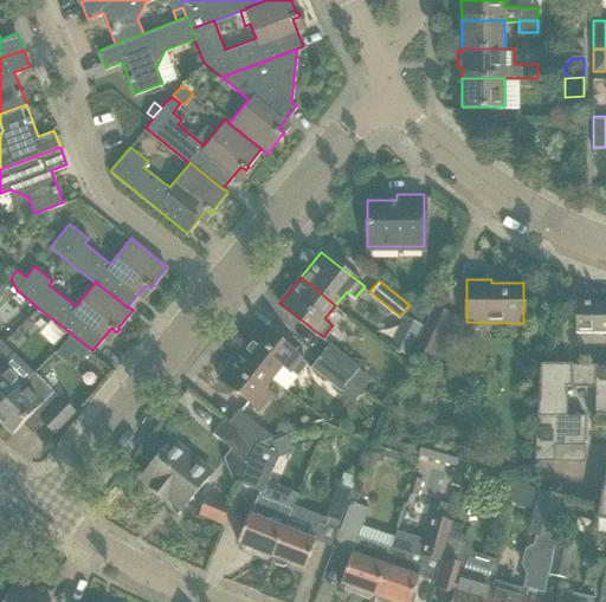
[(605,301),(575,301),(575,331),(605,330),(605,301)]
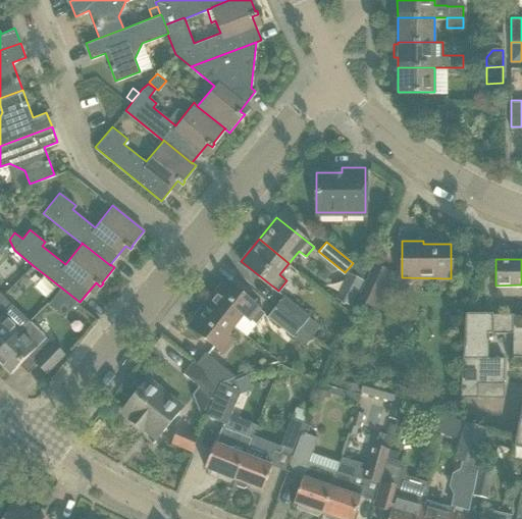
[(389,271),(375,265),(360,298),(374,305),(389,271)]
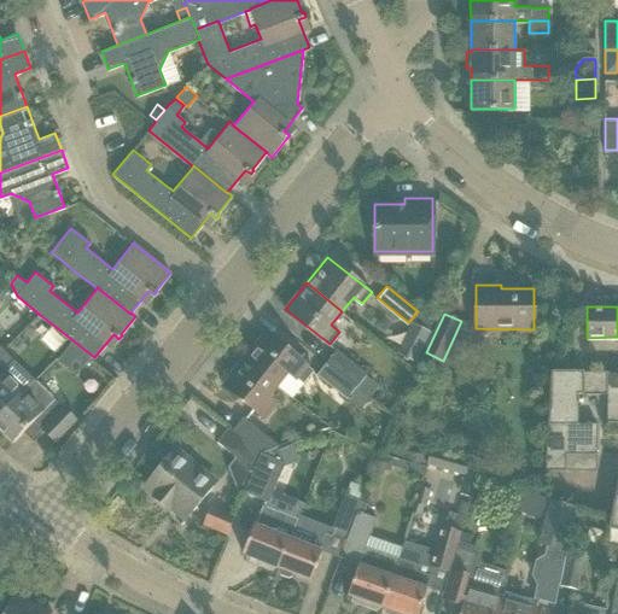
[(257,339),(243,356),(277,382),(289,369),(303,380),(313,368),(266,331),(258,340),(257,339)]
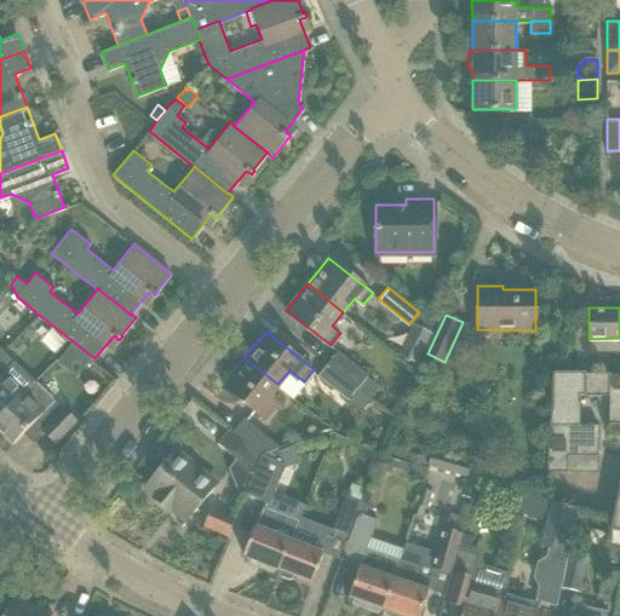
[(338,347),(327,362),(357,386),(368,372),(338,347)]
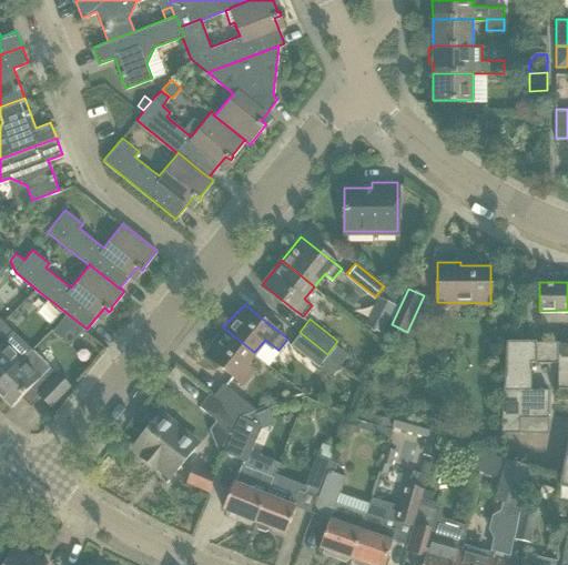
[(0,380),(31,347),(3,321),(0,323),(0,380)]
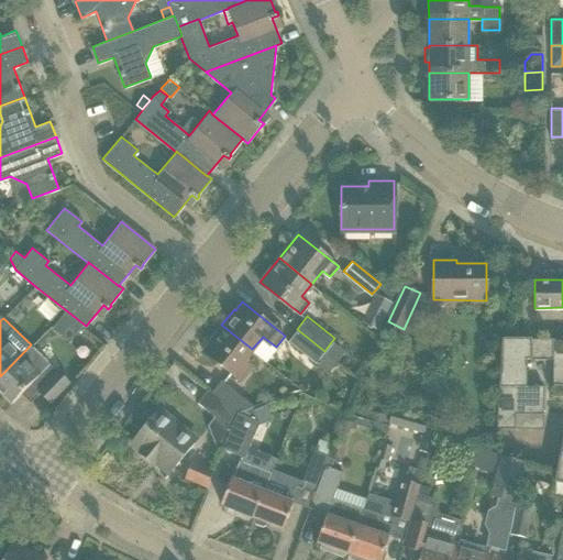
[(252,349),(221,325),(209,340),(210,341),(203,350),(240,379),(250,366),(243,361),(252,349)]
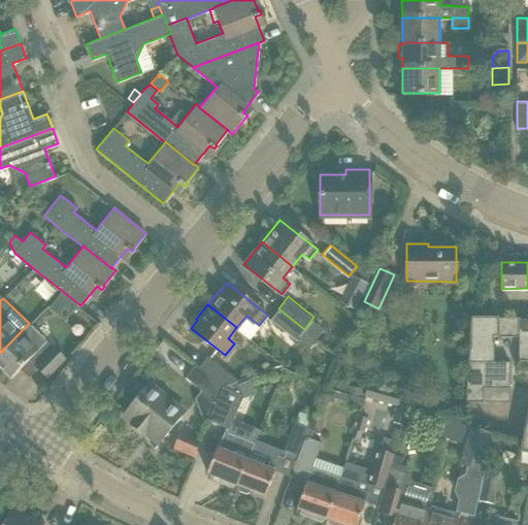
[(269,319),(295,339),(304,329),(278,308),(269,319)]
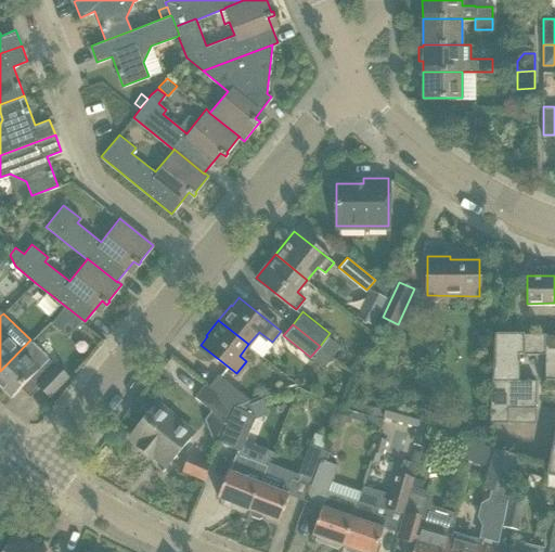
[(554,332),(544,333),(544,352),(544,377),(554,377),(554,332)]
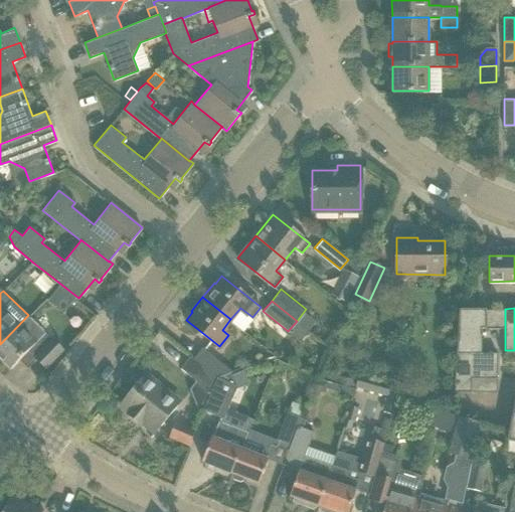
[(505,327),(505,309),(459,309),(454,390),(471,390),(471,377),(497,377),(497,351),(482,351),(482,333),(481,333),(481,327),(505,327)]
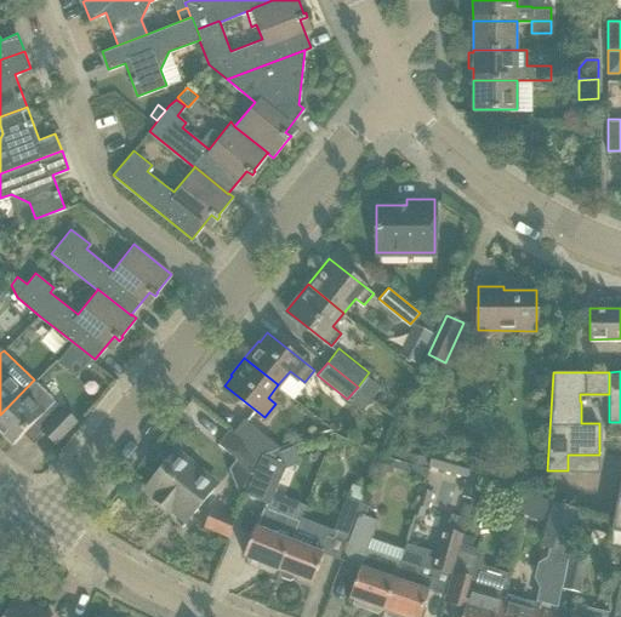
[(77,420),(34,380),(0,415),(0,429),(13,443),(30,424),(41,434),(44,432),(55,443),(77,420)]
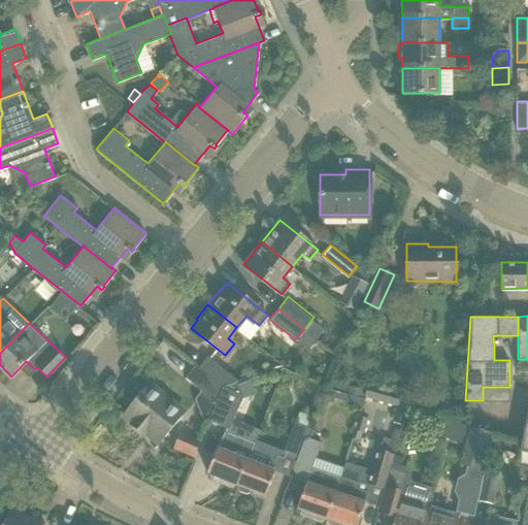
[(198,367),(223,386),(238,380),(208,355),(198,367)]
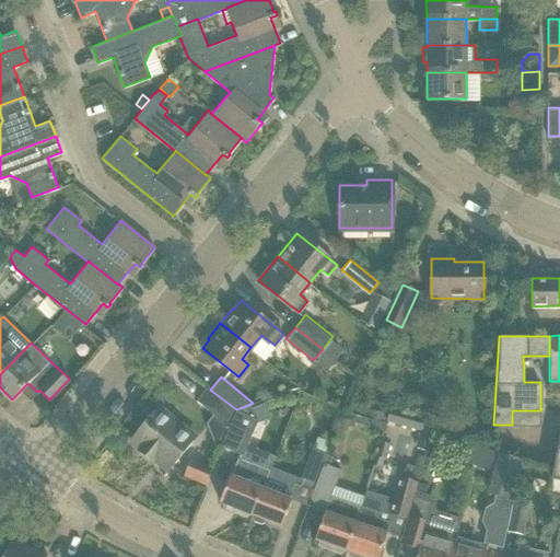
[(236,409),(210,390),(207,386),(197,399),(229,426),(236,409)]
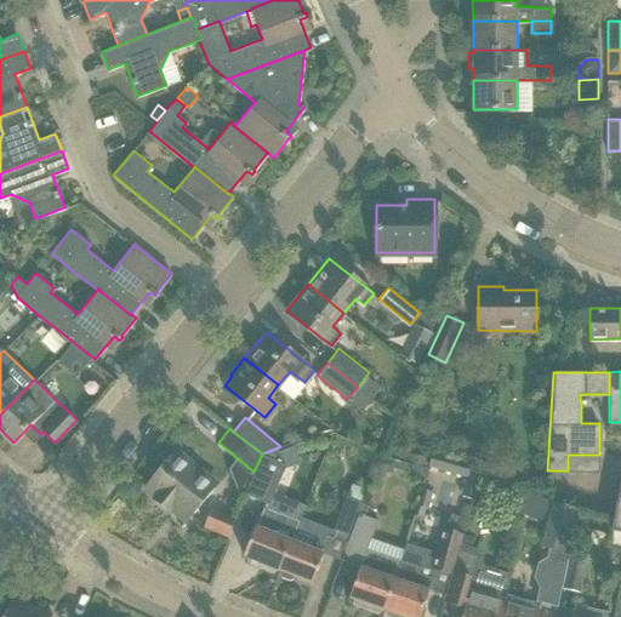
[(189,516),(216,484),(175,450),(146,486),(157,495),(154,498),(170,510),(174,504),(189,516)]
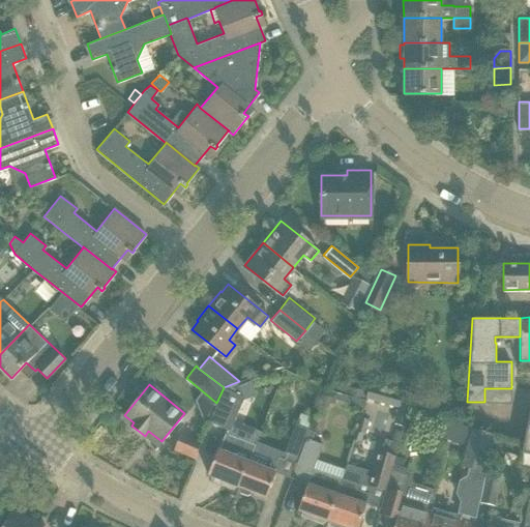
[(224,387),(216,403),(208,420),(230,430),(244,398),(224,387)]
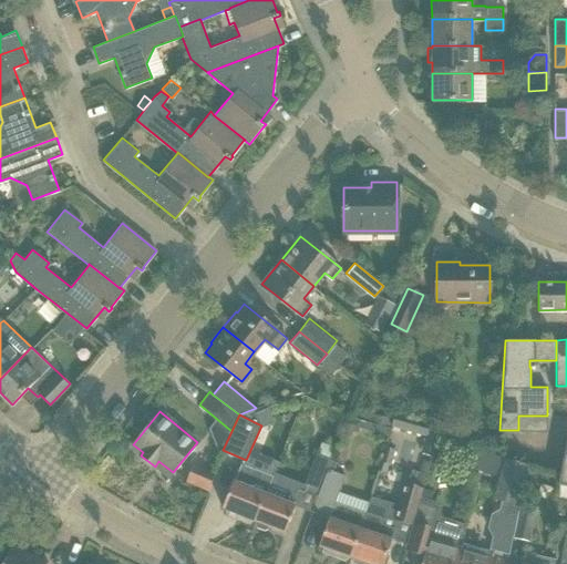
[(439,428),(394,414),(391,424),(425,434),(421,451),(431,454),(439,428)]
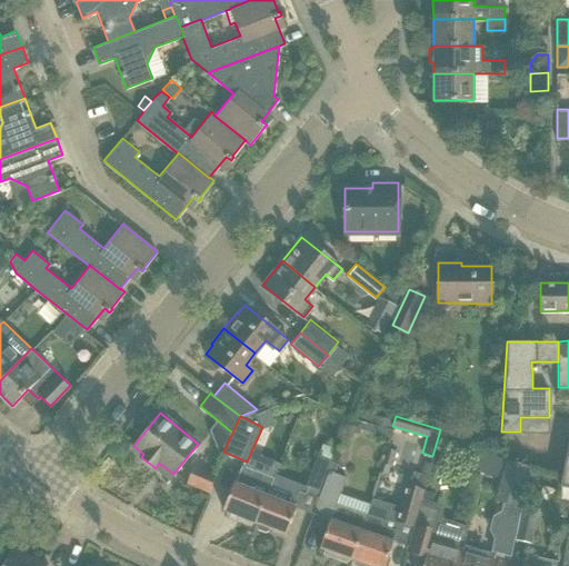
[(359,434),(362,421),(348,417),(345,429),(359,434)]
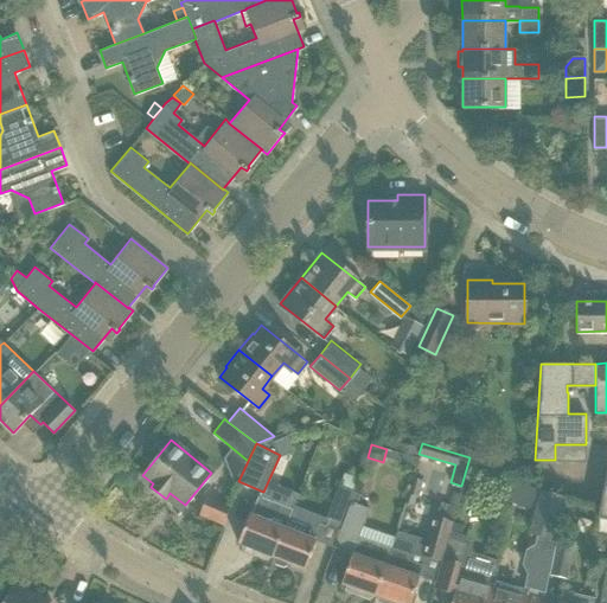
[(413,476),(408,493),(416,495),(417,495),(422,479),(413,476)]
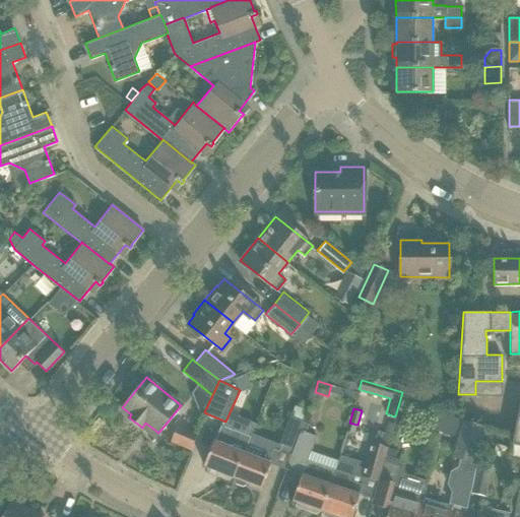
[(300,429),(301,430),(305,421),(290,415),(279,443),(293,448),(300,429)]
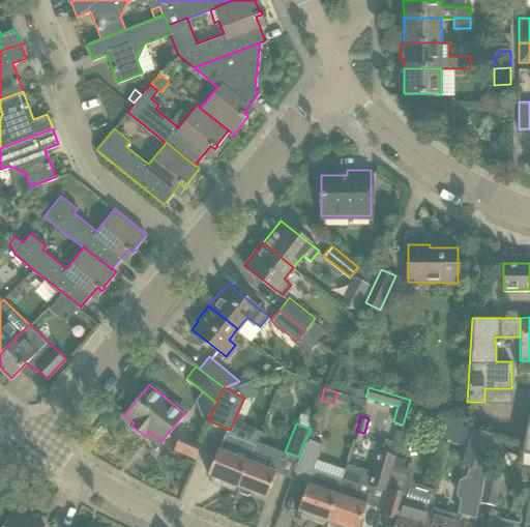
[(427,524),(425,526),(473,526),(475,520),(479,500),(481,500),(488,471),(486,471),(486,469),(481,469),(491,434),(471,428),(461,466),(468,468),(467,474),(460,479),(457,492),(461,500),(458,513),(432,504),(431,507),(427,524)]
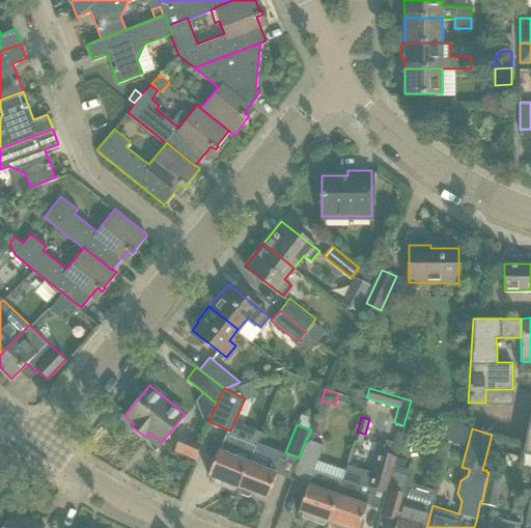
[(238,487),(248,461),(254,444),(226,433),(208,475),(238,487)]
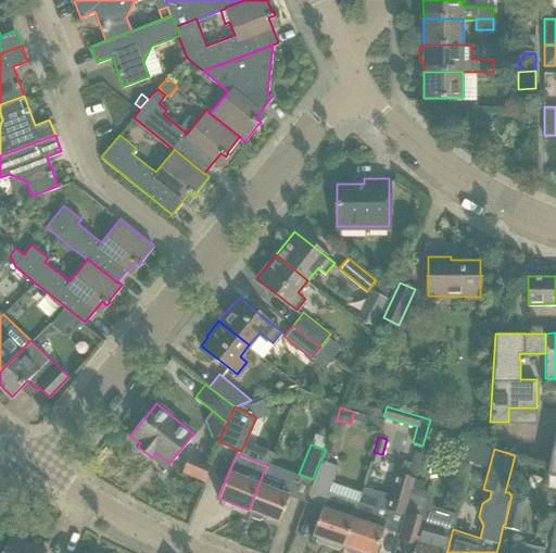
[(189,455),(182,470),(203,479),(210,464),(189,455)]
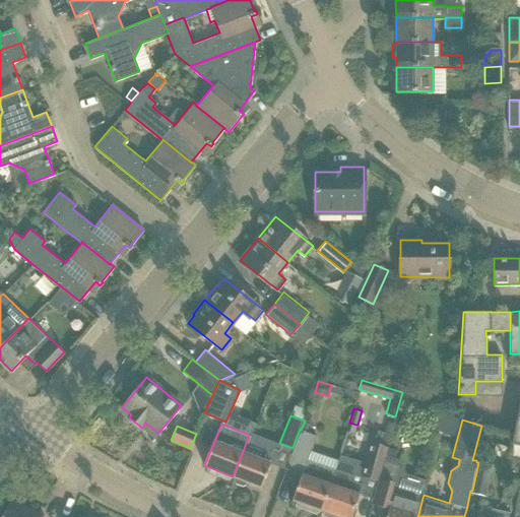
[(293,448),(285,468),(298,472),(305,450),(310,452),(311,450),(316,435),(306,431),(301,430),(300,429),(293,448)]
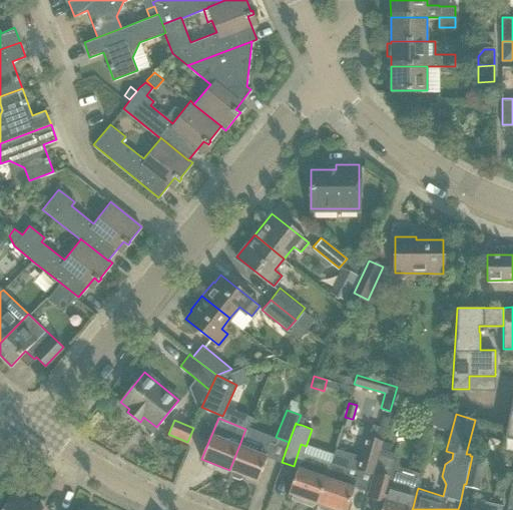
[(246,426),(245,429),(239,445),(229,470),(231,471),(231,472),(232,475),(239,478),(242,477),(242,475),(258,481),(268,456),(267,456),(275,437),(246,426)]
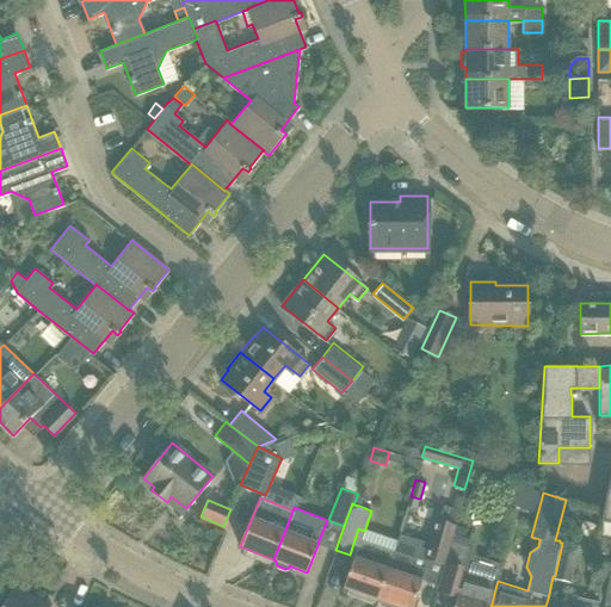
[(434,519),(424,558),(445,564),(451,539),(456,525),(434,519)]
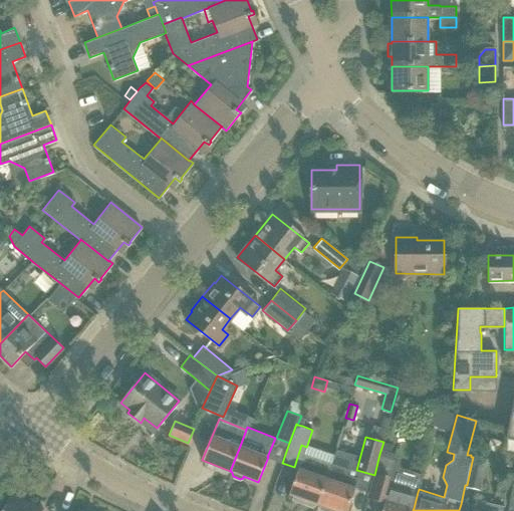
[(331,463),(303,454),(298,468),(289,494),(303,499),(303,501),(304,504),(311,506),(315,505),(315,503),(317,504),(326,478),(331,463)]
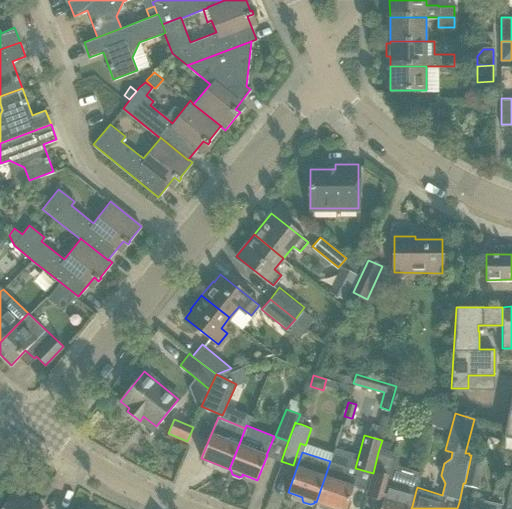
[(378,452),(373,473),(366,495),(367,496),(368,493),(384,498),(380,508),(411,508),(412,506),(416,490),(388,481),(395,457),(378,452)]
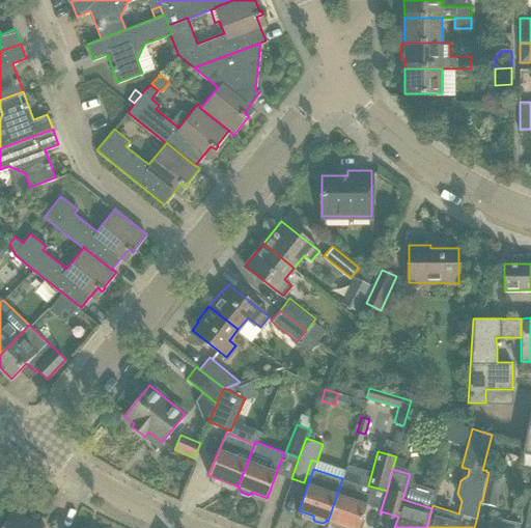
[(488,472),(482,501),(494,504),(501,475),(488,472)]
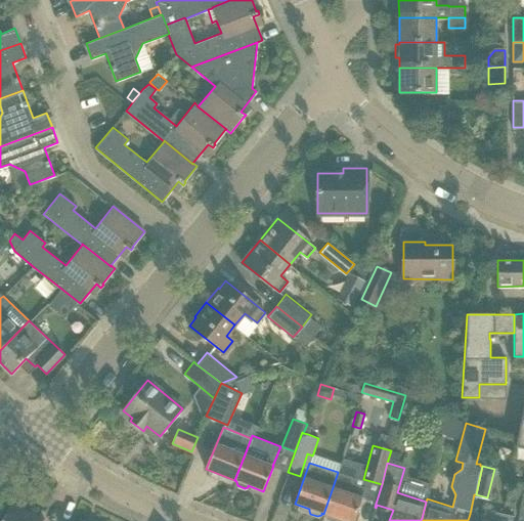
[(355,478),(338,472),(333,487),(323,514),(325,514),(324,516),(326,519),(331,520),(336,520),(337,520),(338,519),(344,520),(353,520),(362,497),(361,496),(364,487),(353,483),(355,478)]
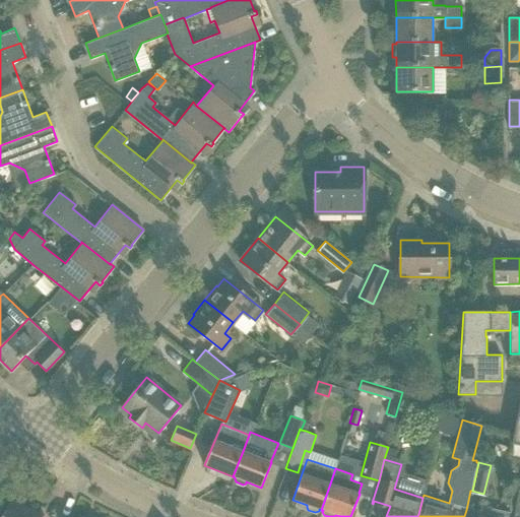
[(42,516),(44,513),(9,500),(3,516),(2,516),(1,516),(42,516)]
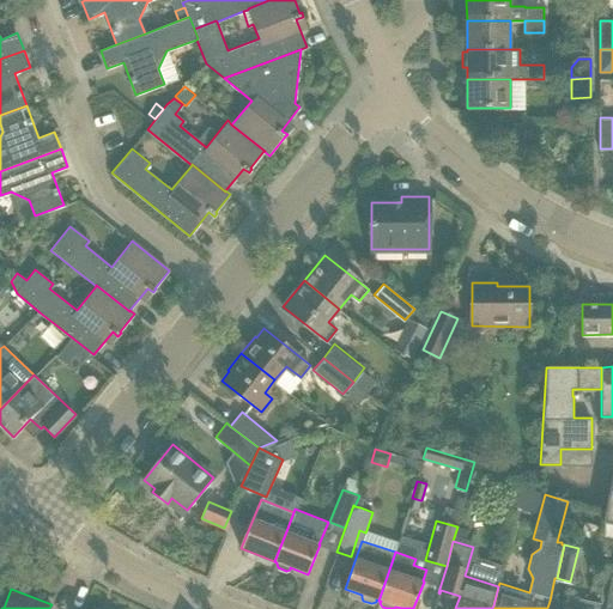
[(566,596),(563,608),(599,608),(601,603),(580,600),(566,596)]
